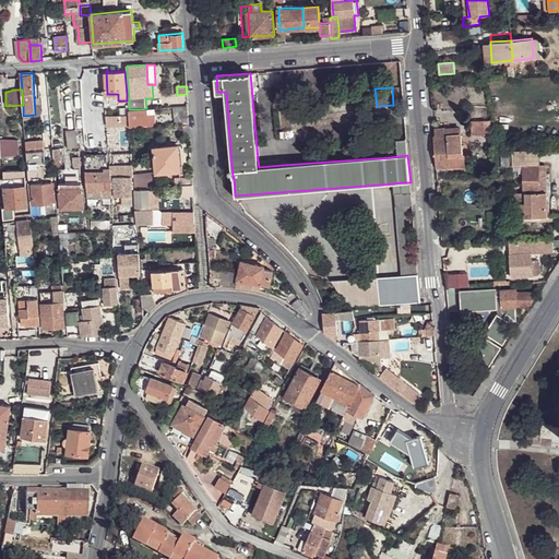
[(118,94),(109,94),(109,103),(118,103),(118,100),(118,94)]
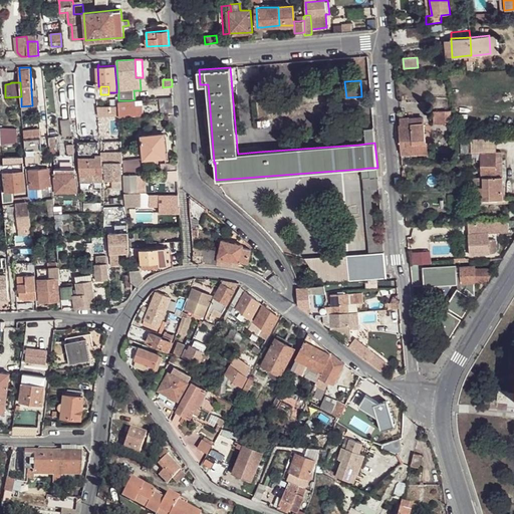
[(328,94),(266,100),(269,119),(330,113),(328,94)]
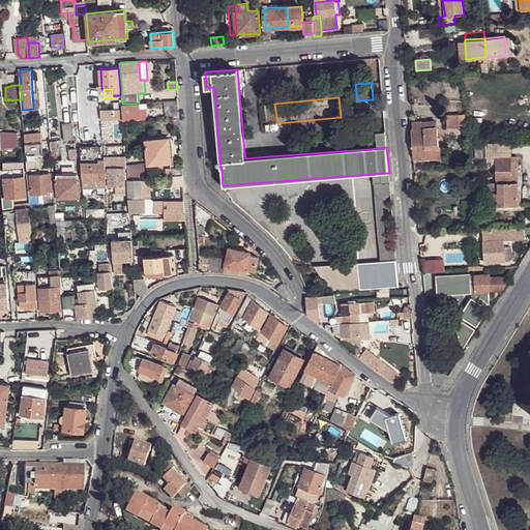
[(165,101),(165,105),(166,117),(168,117),(168,112),(179,111),(179,104),(178,100),(165,101)]
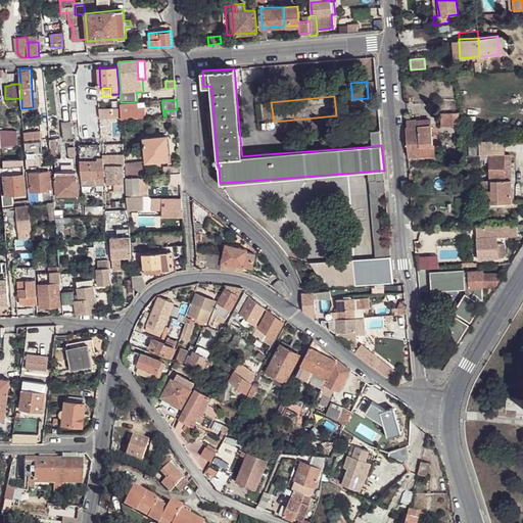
[(122,117),(133,117),(132,102),(121,102),(122,107),(122,117)]
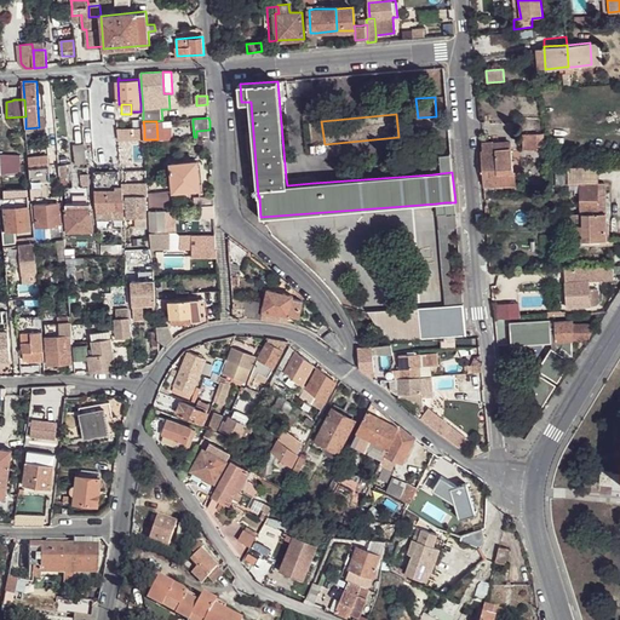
[(137,128),(131,128),(132,148),(143,148),(142,128),(137,128)]
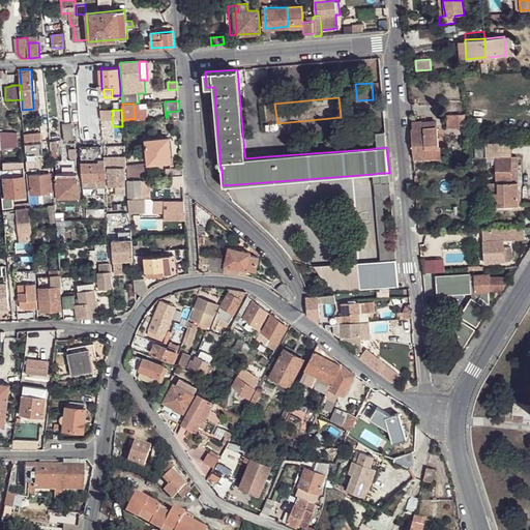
[(465,127),(464,114),(446,114),(446,127),(465,127)]
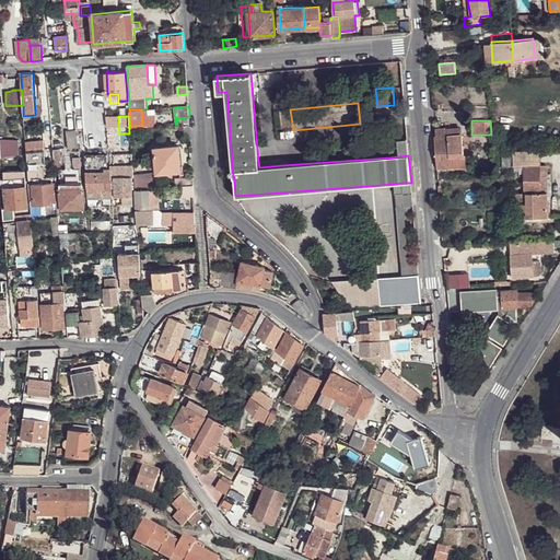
[(445,136),(444,129),(444,127),(434,128),(435,137),(445,136)]
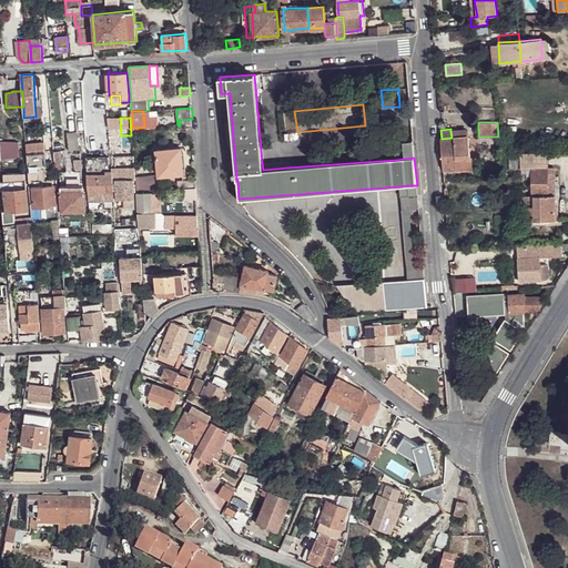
[(78,132),(67,133),(68,150),(79,149),(78,132)]
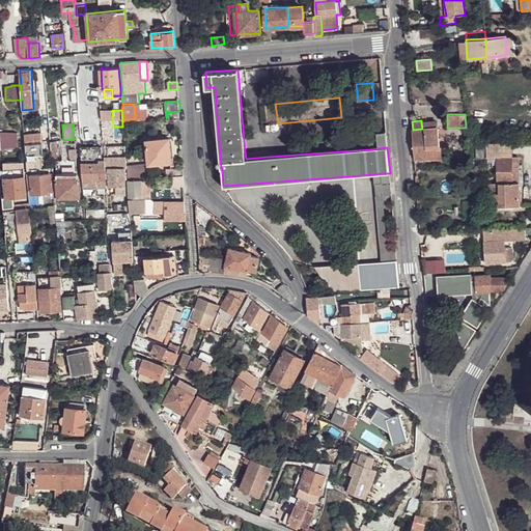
[(427,128),(425,129),(426,139),(431,138),(439,138),(438,128),(437,127),(436,128),(427,128)]
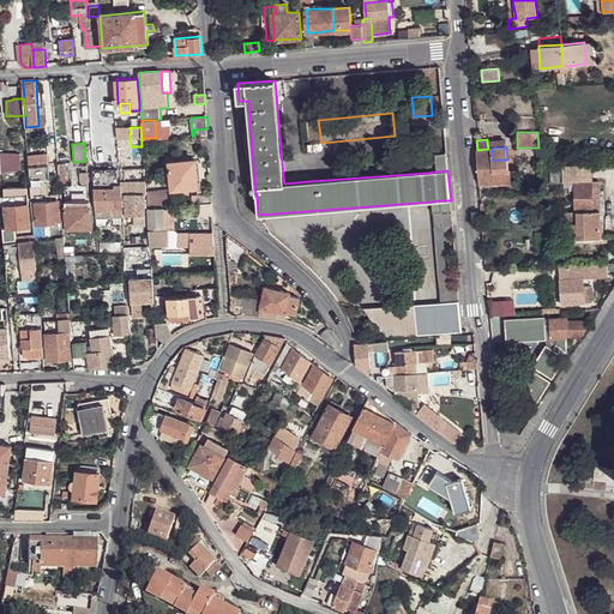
[(477,150),(476,149),(480,184),(488,184),(499,182),(499,170),(493,172),(493,161),(492,149),(488,149),(477,150)]
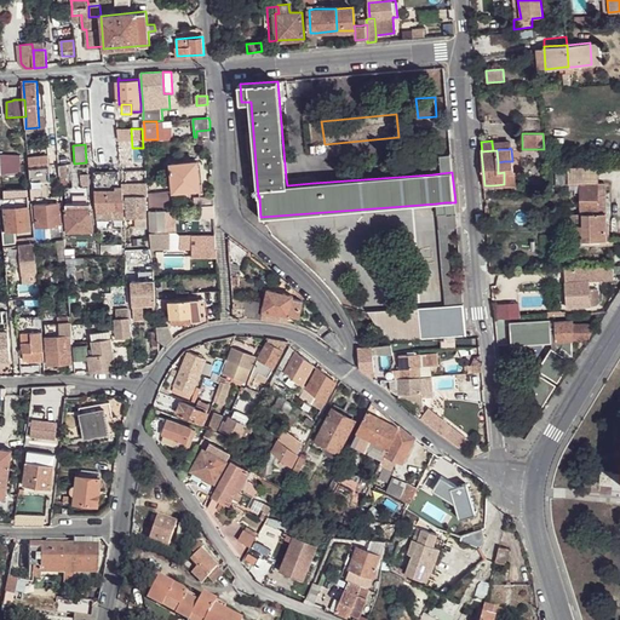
[(451,153),(440,153),(441,165),(441,173),(452,172),(451,153)]
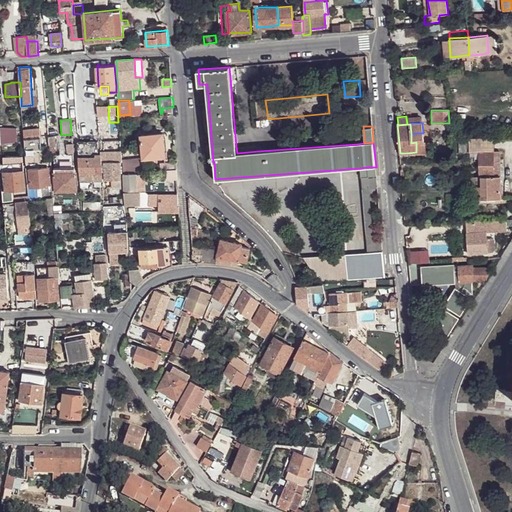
[(18,128),(3,129),(4,142),(19,141),(18,128)]
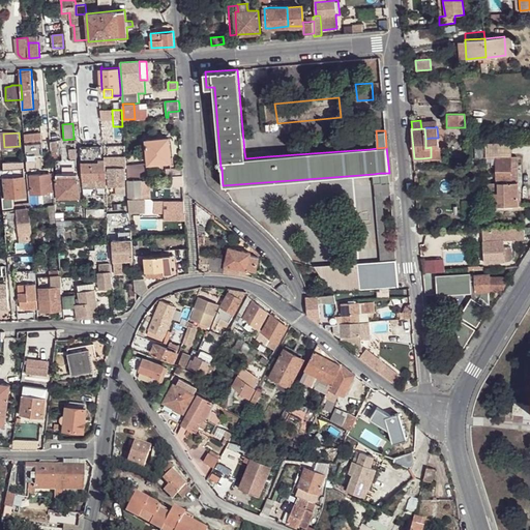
[(32,134),(24,135),(25,144),(26,152),(26,153),(42,152),(40,133),(32,134)]
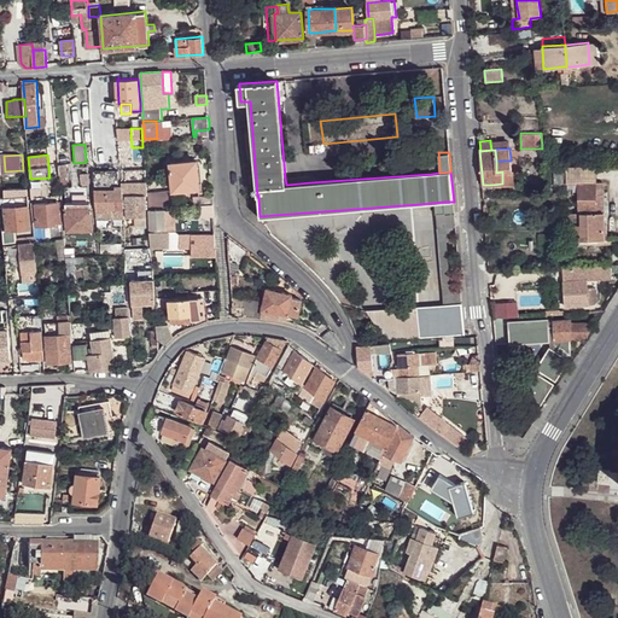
[(172,163),(173,190),(198,188),(197,161),(172,163)]
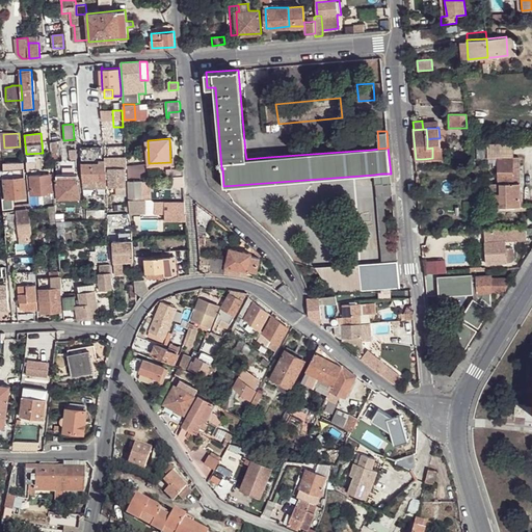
[(432,138),(427,139),(427,149),(432,148),(432,158),(442,158),(440,138),(432,138)]
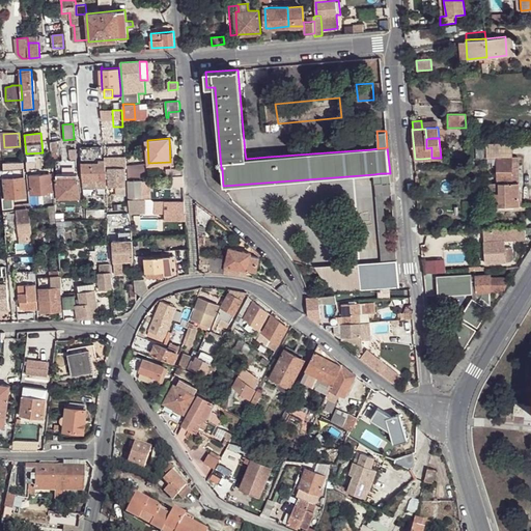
[(485,144),(486,158),(497,158),(498,184),(499,184),(499,192),(491,192),(492,206),(520,205),(518,156),(512,156),(511,143),(485,144)]
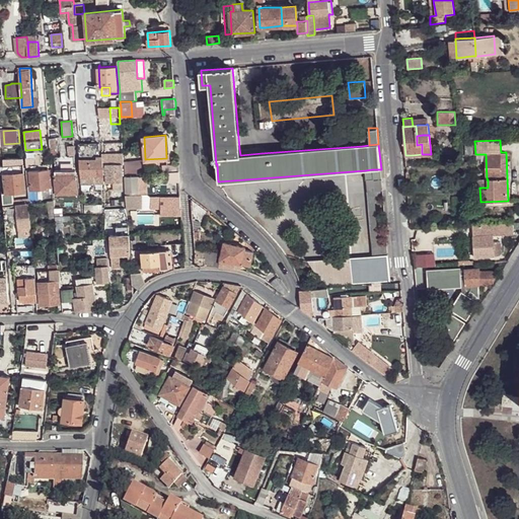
[(475,154),(474,141),(464,141),(464,154),(475,154)]
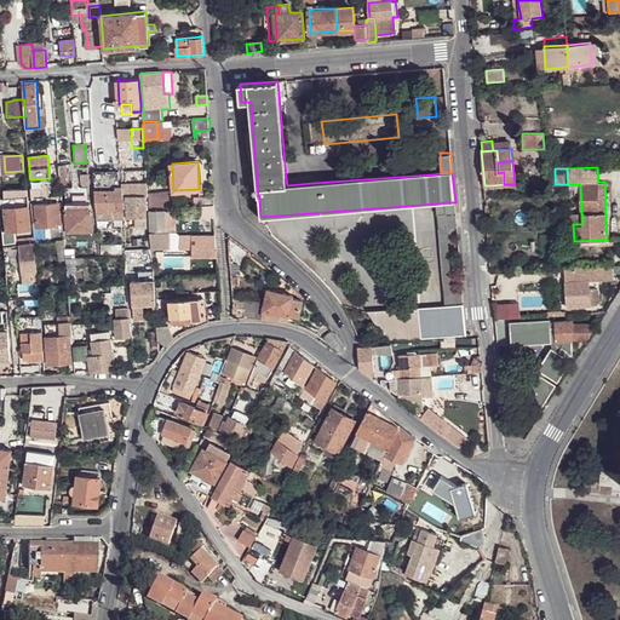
[(311,176),(286,178),(287,185),(313,183),(311,176)]
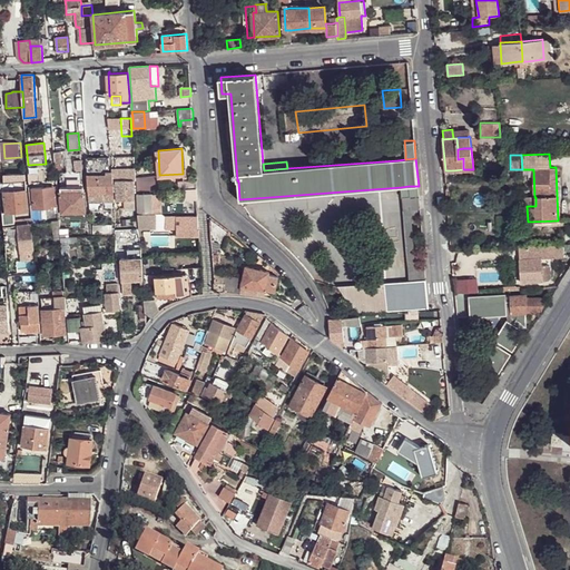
[(81,172),(60,173),(61,187),(82,187),(81,172)]
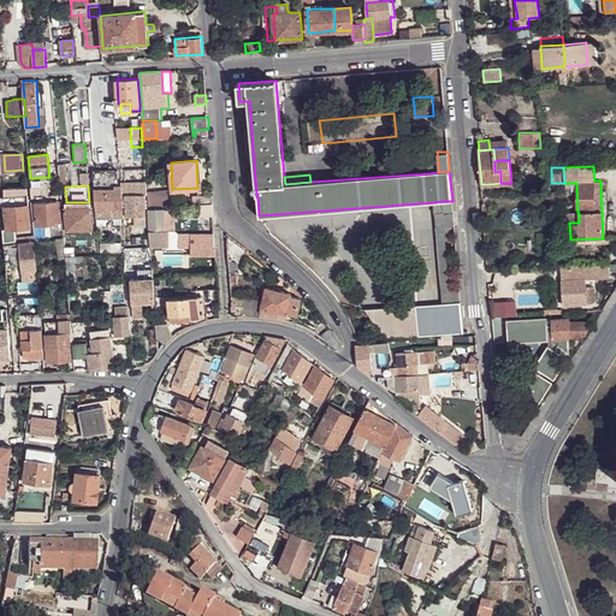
[(102,209),(120,209),(119,185),(105,185),(105,189),(98,188),(94,189),(95,209),(102,209)]
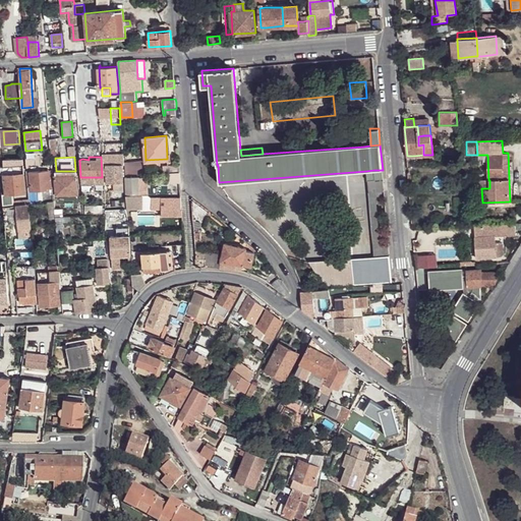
[(104,172),(103,157),(101,157),(102,177),(87,177),(88,184),(105,184),(105,182),(104,172)]
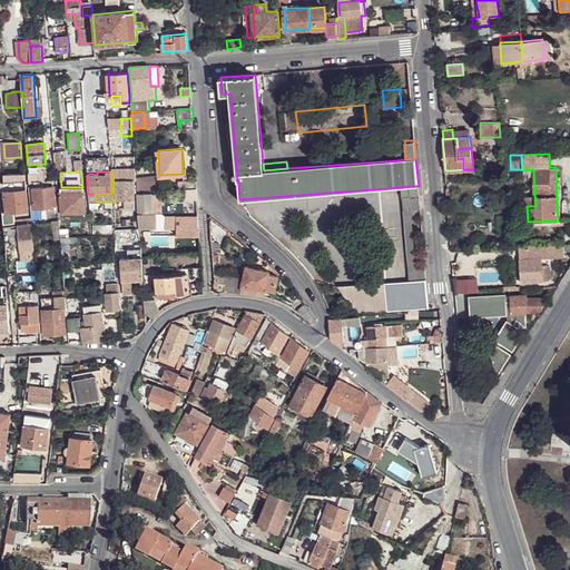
[(136,172),(112,172),(114,188),(117,188),(124,188),(124,179),(135,179),(136,179),(136,178),(136,172)]
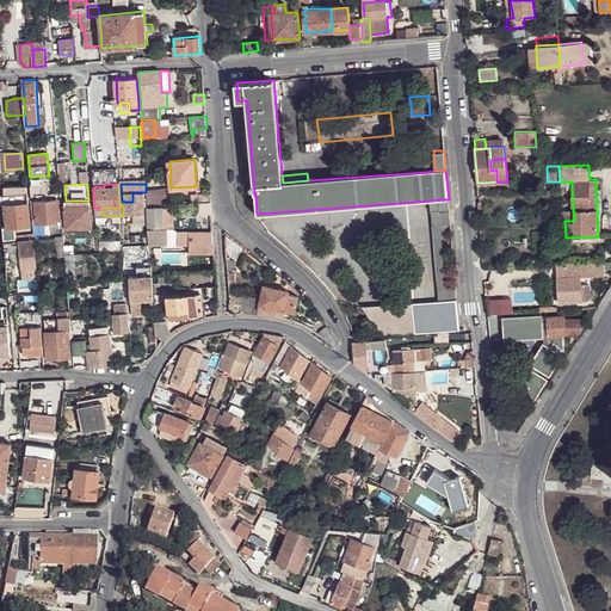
[(5,195),(1,195),(4,228),(5,240),(17,239),(17,235),(16,227),(30,226),(26,185),(5,186),(5,195)]
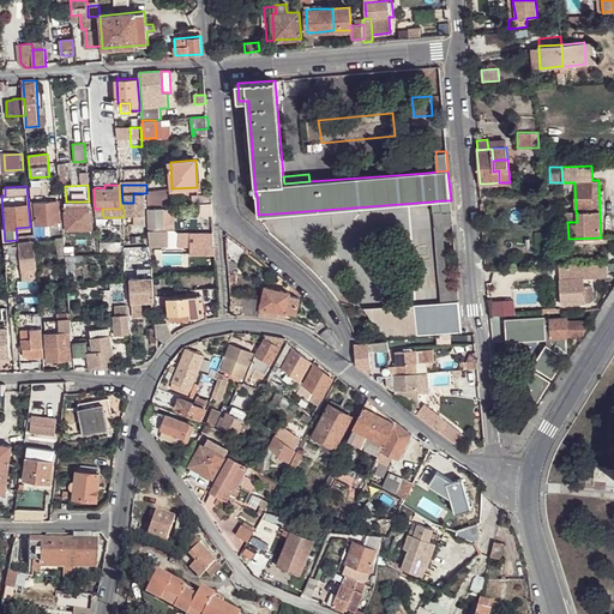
[(146,192),(146,193),(148,206),(173,205),(172,190),(146,192)]
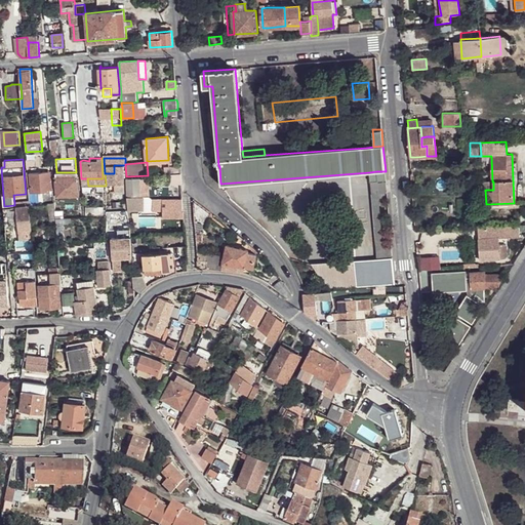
[(30,166),(31,173),(50,172),(50,165),(30,166)]
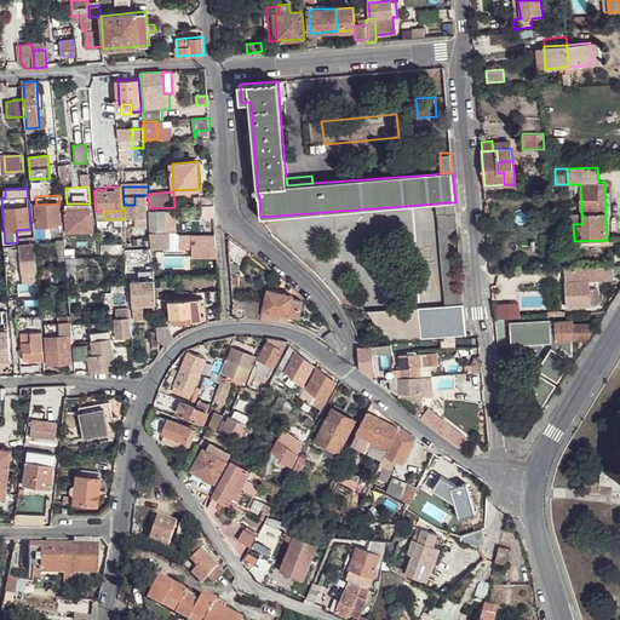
[(147,195),(135,195),(135,205),(127,205),(127,217),(138,217),(147,217),(147,195)]
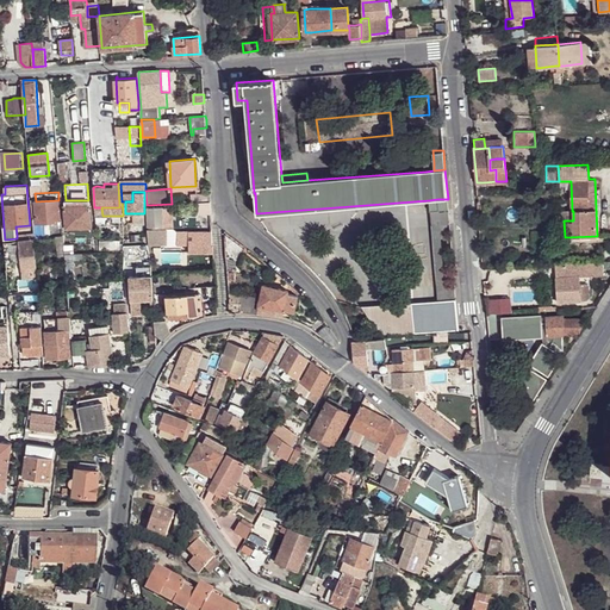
[(210,193),(191,194),(191,204),(198,204),(211,203),(211,197),(210,193)]
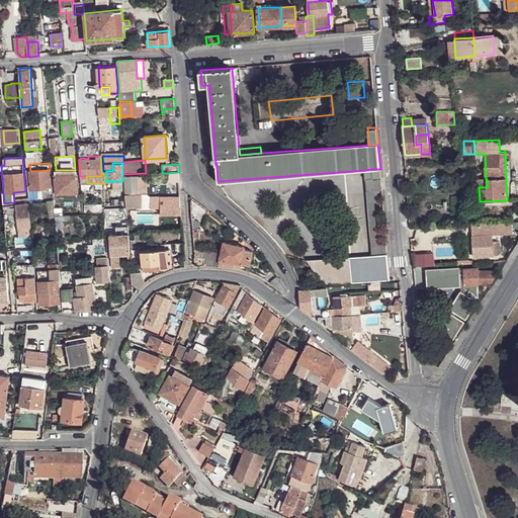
[(371,169),(364,170),(365,179),(375,178),(372,177),(372,175),(371,171),(371,169)]
